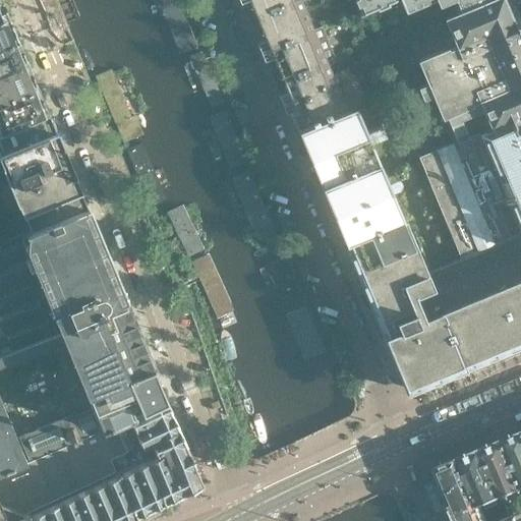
[(157,0),(179,53),(197,46),(179,0),(157,0)]
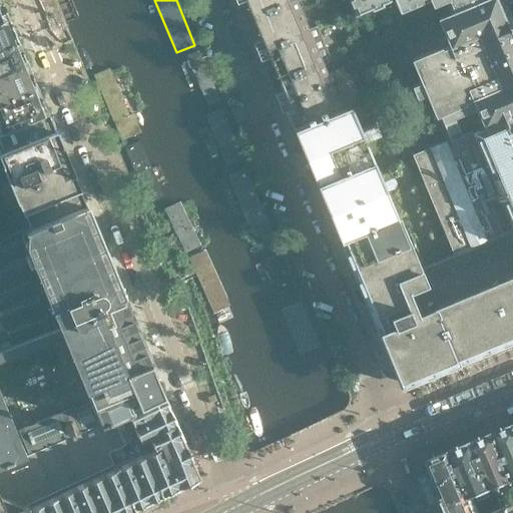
[(287,0),(244,0),(251,15),(287,0)]
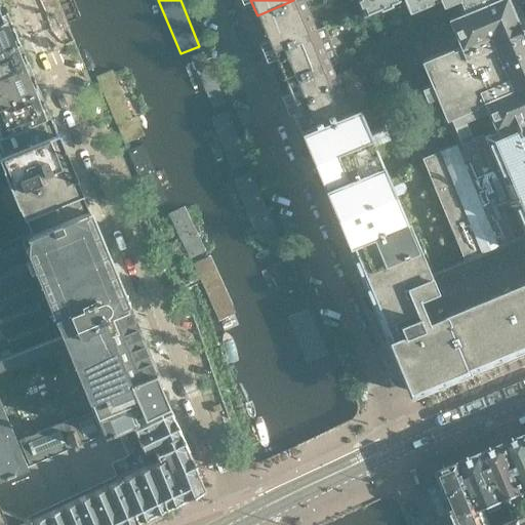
[(327,62),(301,0),(293,0),(257,15),(284,80),(327,62)]
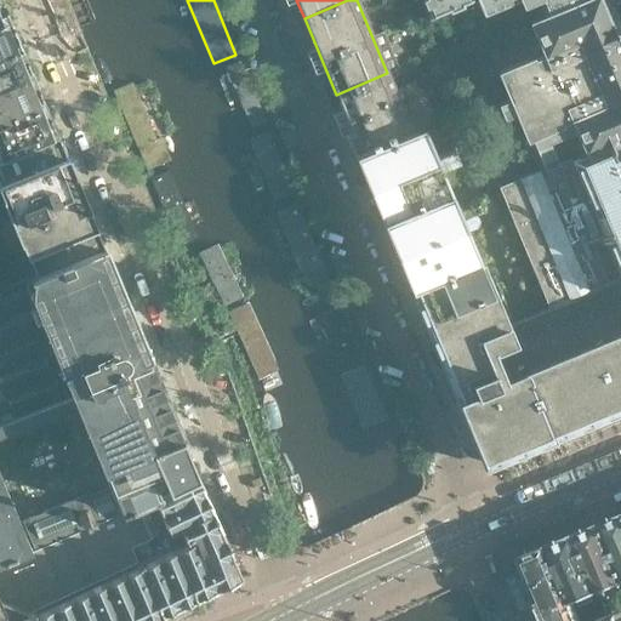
[(462,0),(419,0),(426,16),(448,6),(449,10),(462,4),(461,1),(462,0)]
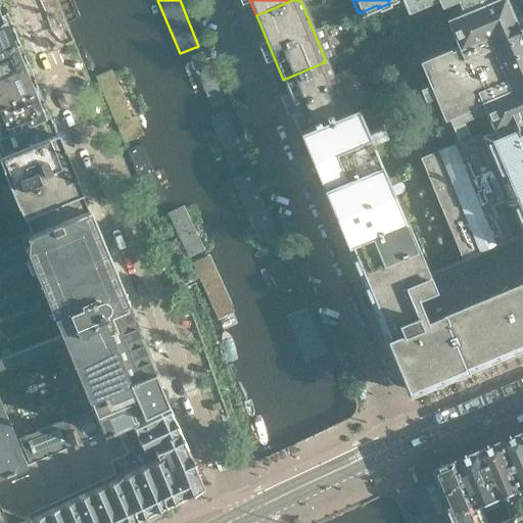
[(486,0),(402,0),(408,11),(433,0),(435,0),(438,6),(453,1),(457,12),(486,0)]
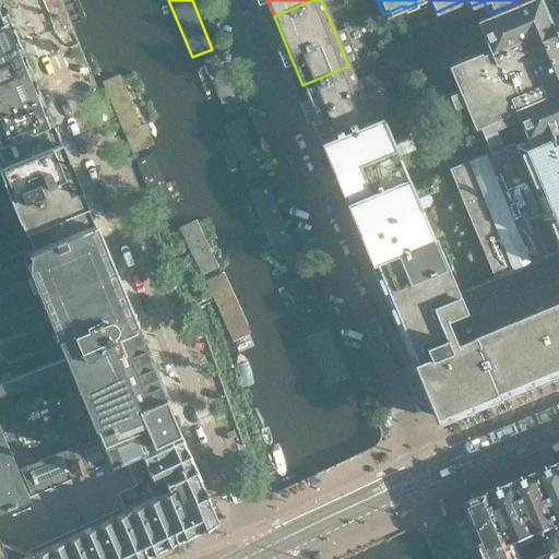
[(558,45),(539,0),(520,0),(488,13),(474,20),(488,51),(479,55),(478,51),(447,64),(456,91),(448,95),(452,106),(462,103),(473,128),(504,115),(503,111),(512,108),(524,139),(455,167),(448,170),(492,278),(546,256),(532,219),(544,214),(558,250),(558,249),(558,45)]
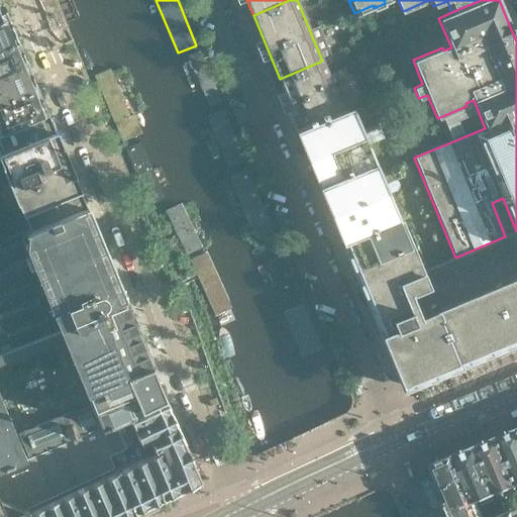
[(8,19),(0,21),(0,48),(17,42),(8,19)]
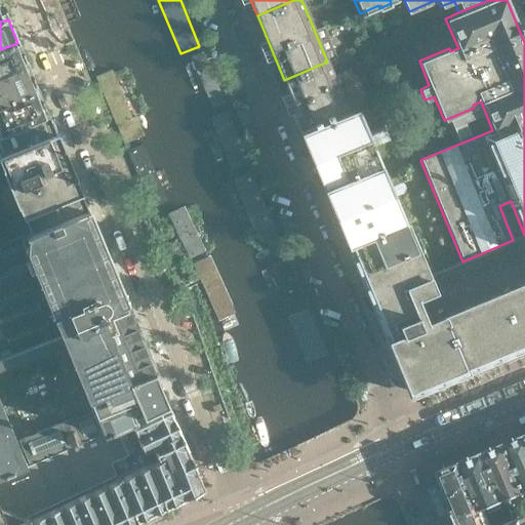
[(0,78),(28,67),(17,43),(0,49),(0,54),(1,56),(0,56),(0,78)]
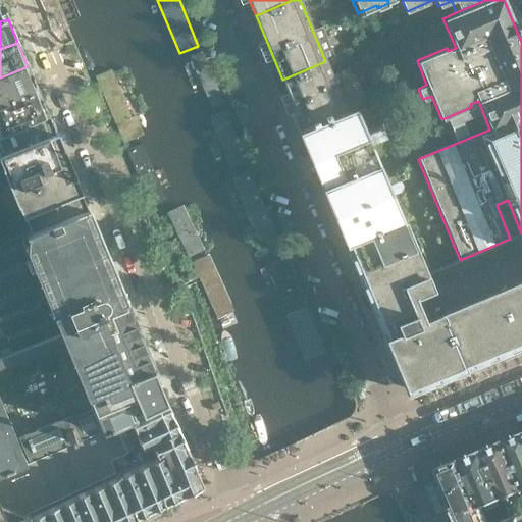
[(204,49),(189,55),(211,110),(225,104),(204,49)]
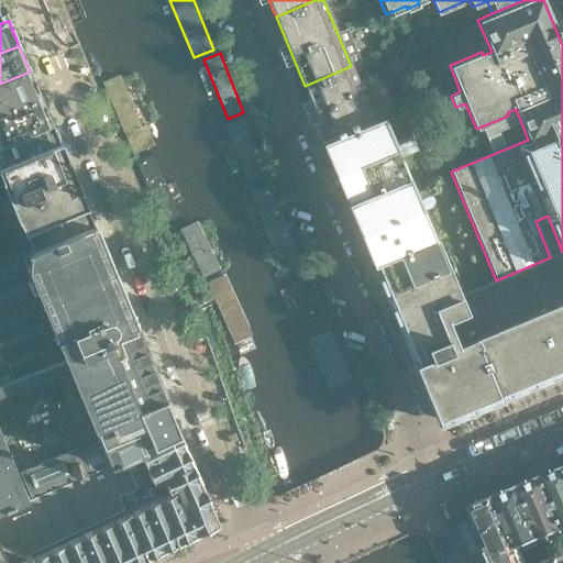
[(394,110),(382,80),(361,89),(351,66),(305,86),(319,120),(313,122),(321,141),(374,118),(394,110)]
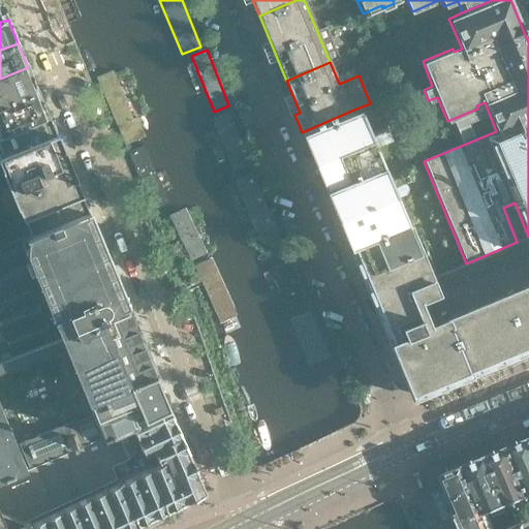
[(0,106),(38,92),(32,78),(28,67),(0,79),(0,106)]
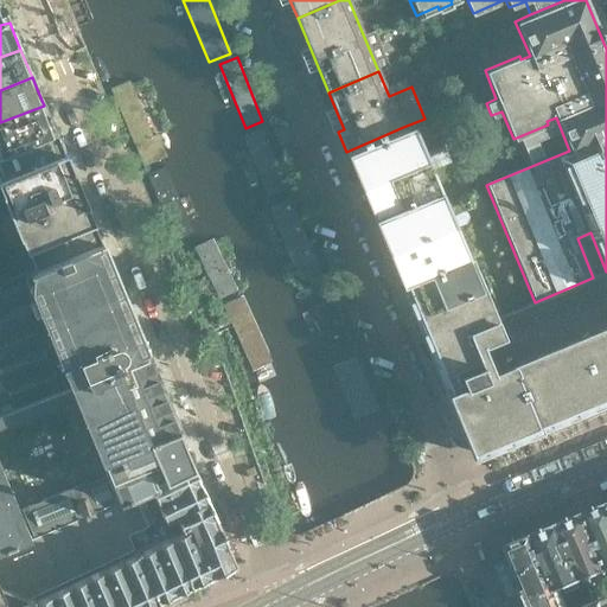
[(144,165),(168,154),(135,77),(110,88),(144,165)]
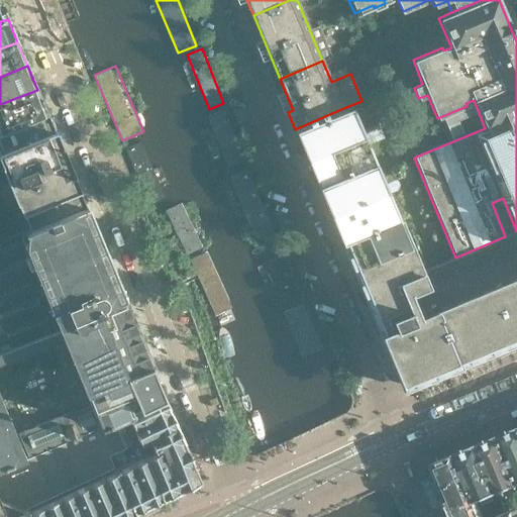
[(0,132),(45,114),(47,113),(37,90),(0,104),(0,132)]
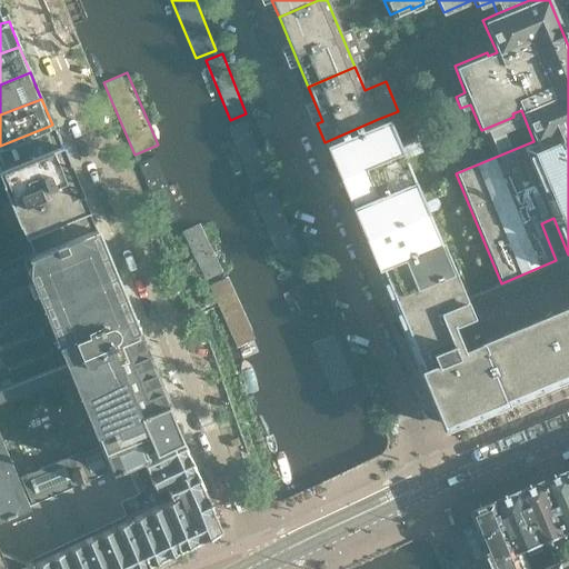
[(227,127),(252,183),(272,175),(247,118),(227,127)]
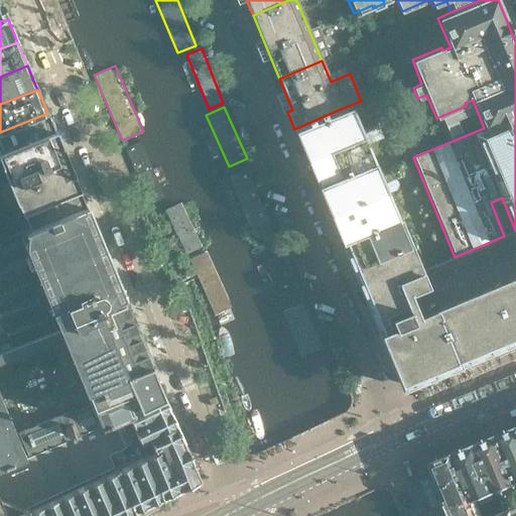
[(399,244),(343,108),(294,129),(294,130),(351,264),(399,244)]
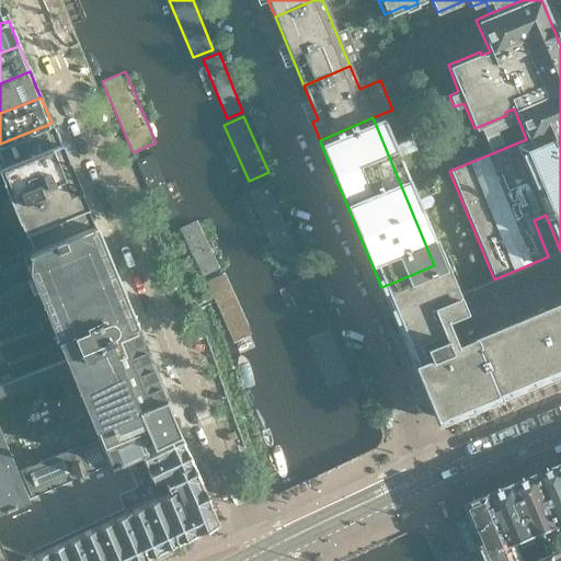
[(180,431),(93,222),(92,222),(91,222),(83,206),(84,206),(78,189),(66,157),(65,158),(58,140),(57,141),(49,124),(0,144),(0,174),(1,178),(1,179),(18,219),(19,219),(23,231),(24,230),(32,248),(0,260),(0,510),(31,497),(119,457),(121,459),(138,451),(137,449),(180,431)]
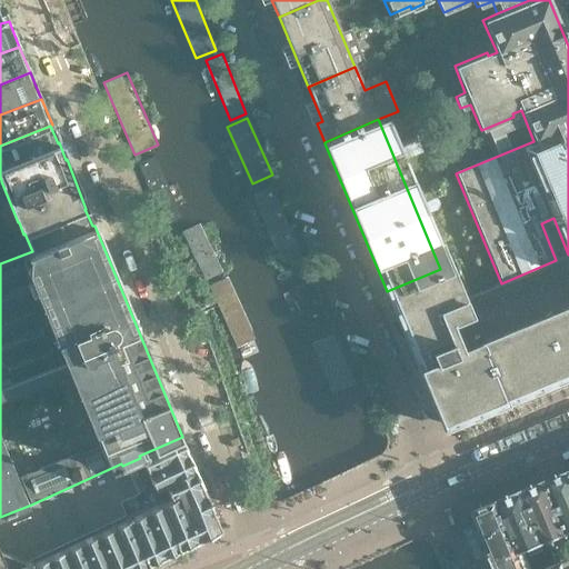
[(463,170),(450,138),(433,145),(447,178),(456,173),(463,170)]
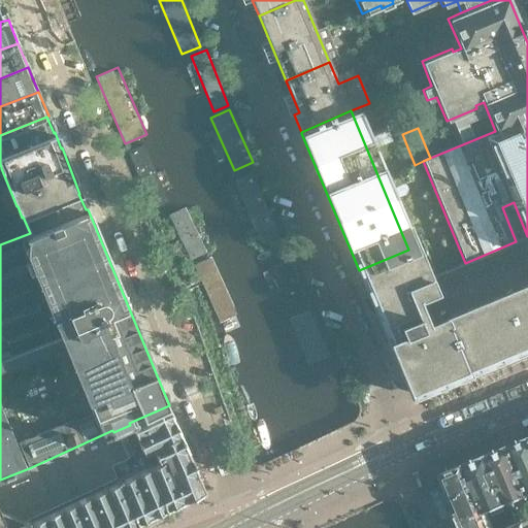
[(127,152),(150,208),(169,201),(145,143),(127,152)]
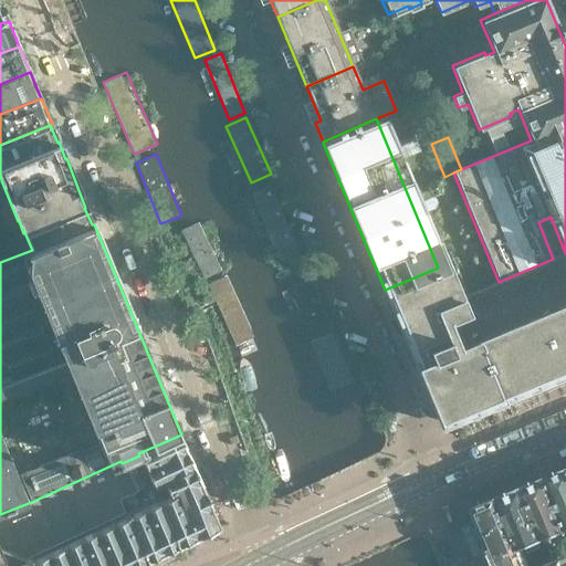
[(272,185),(251,192),(282,269),(303,261),(272,185)]
